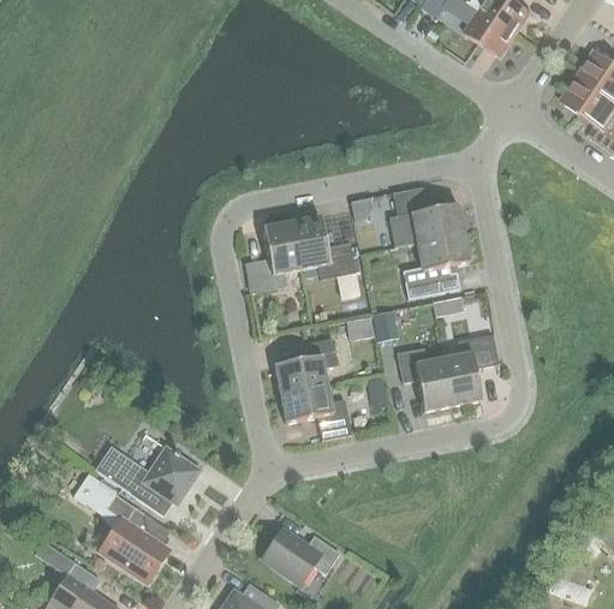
[(425,0),(422,5),(437,16),(448,0),(425,0)]
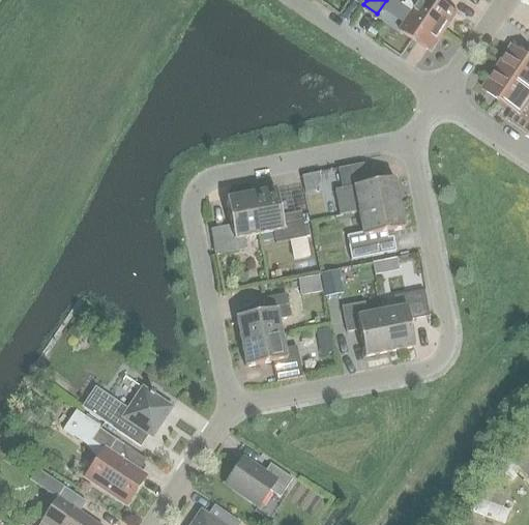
[(413,7),(444,29),(458,9),(444,0),(418,0),(413,7)]
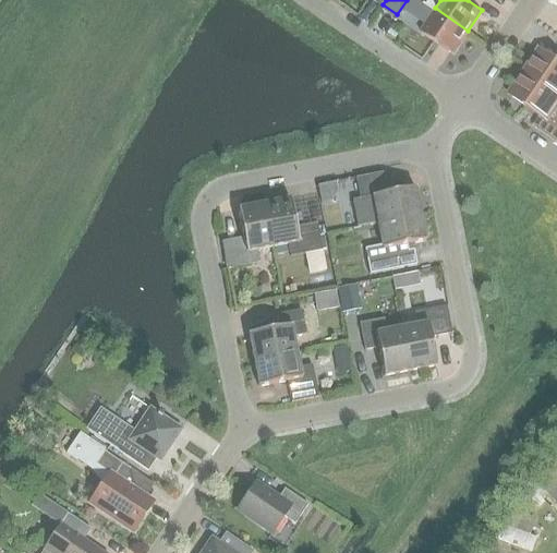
[(468,31),(435,8),(421,28),(453,51),(468,31)]
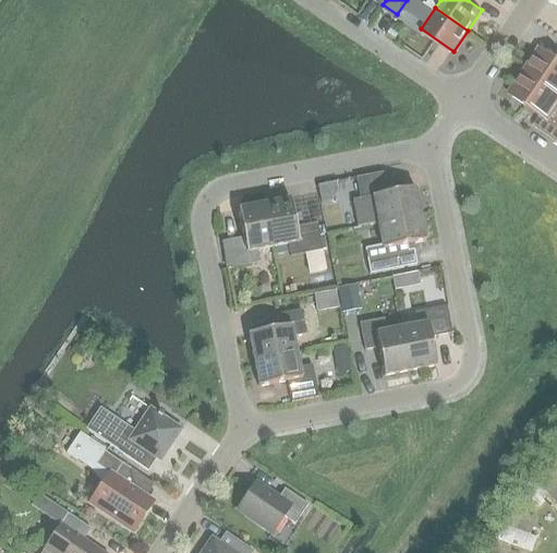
[(525,69),(556,89),(556,59),(540,48),(525,69)]
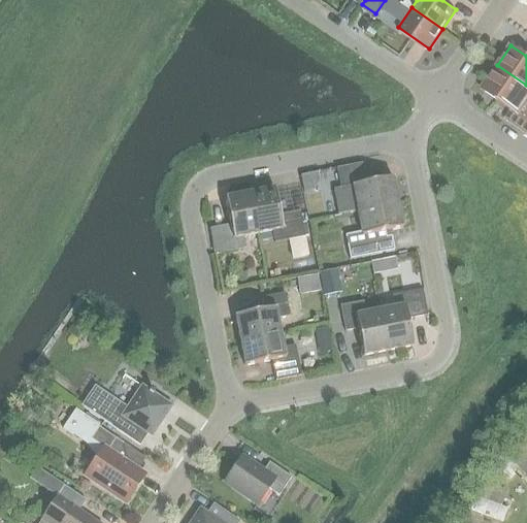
[(484,86),(512,104),(504,116),(526,130),(526,99),(524,98),(526,94),(526,85),(497,65),(484,86)]
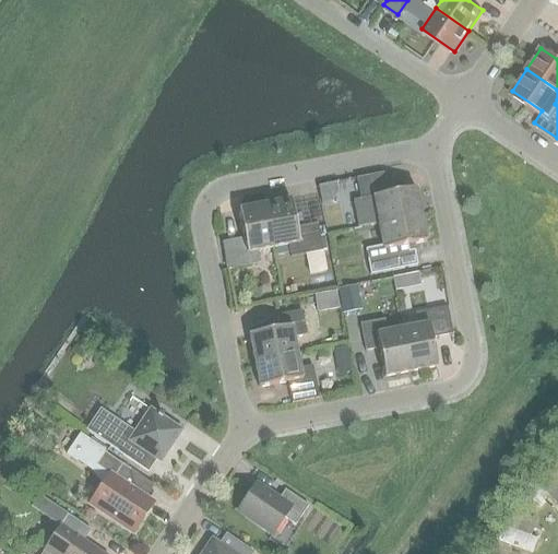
[(356,175),(360,196),(354,198),(359,224),(378,220),(422,211),(416,185),(388,190),(383,169),(356,175)]
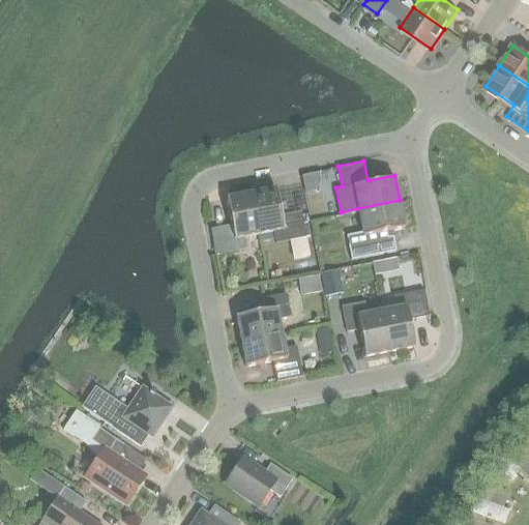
[(276,185),(252,191),(259,231),(273,228),(275,240),(306,234),(301,208),(282,212),(276,185)]
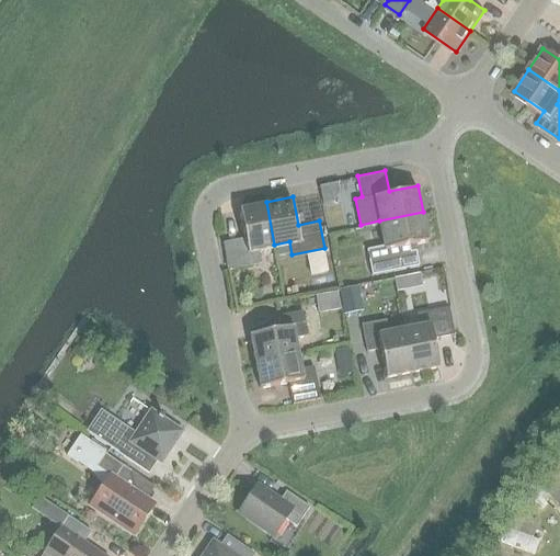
[(259,248),(274,245),(266,202),(239,206),(244,235),(224,239),(229,267),(262,260),(259,248)]
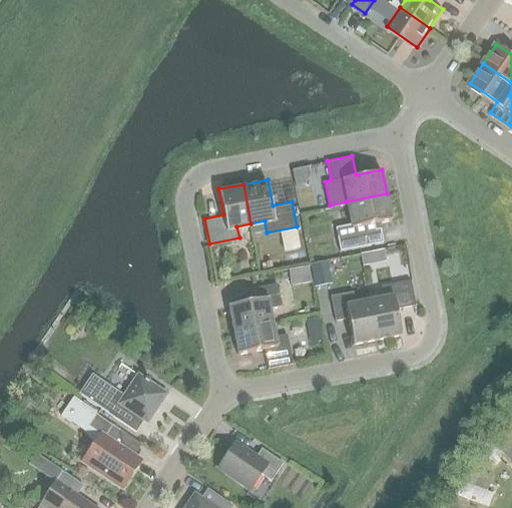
[(387,193),(347,201),(351,221),(336,224),(341,247),(382,239),(379,220),(392,217),(387,193)]
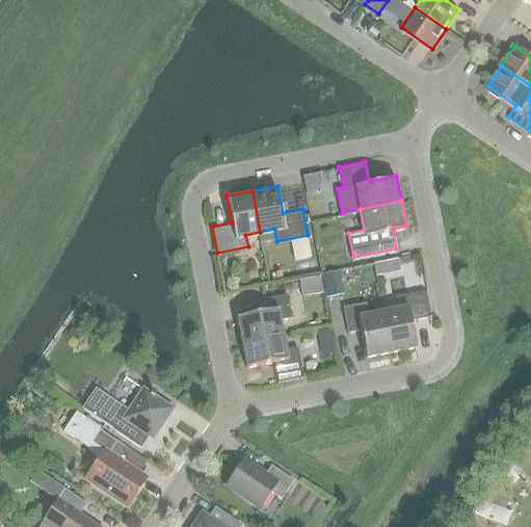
[(323,271),(327,295),(345,291),(340,268),(323,271)]
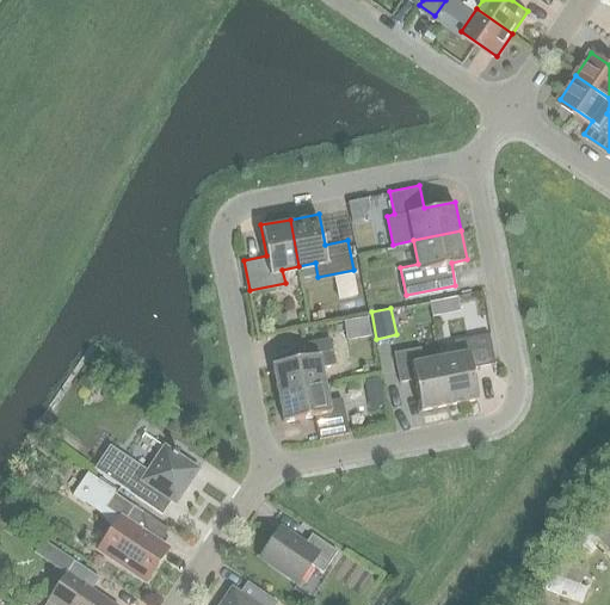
[(441,355),(449,402),(478,396),(472,365),(495,360),(490,331),(454,338),(456,351),(441,355)]
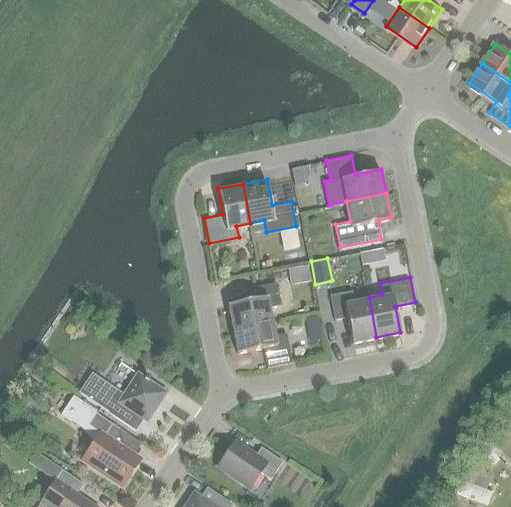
[(228,303),(233,327),(272,319),(269,305),(281,303),(277,281),(252,285),(254,298),(228,303)]
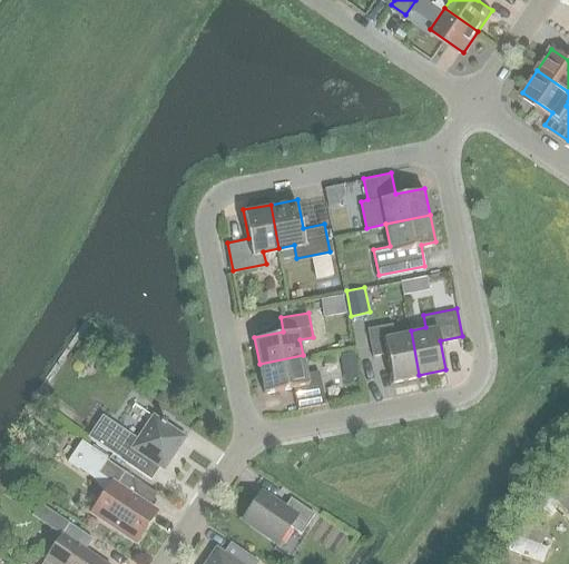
[(392,379),(419,375),(411,330),(394,334),(392,320),(368,326),(373,354),(386,350),(392,379)]
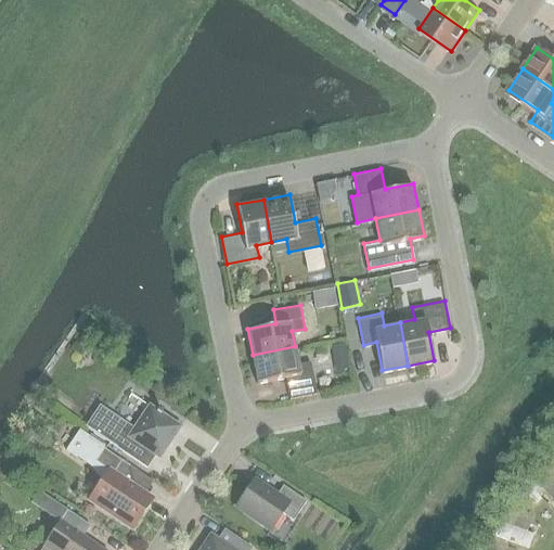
[(345,341),(331,343),(336,368),(349,366),(345,341)]
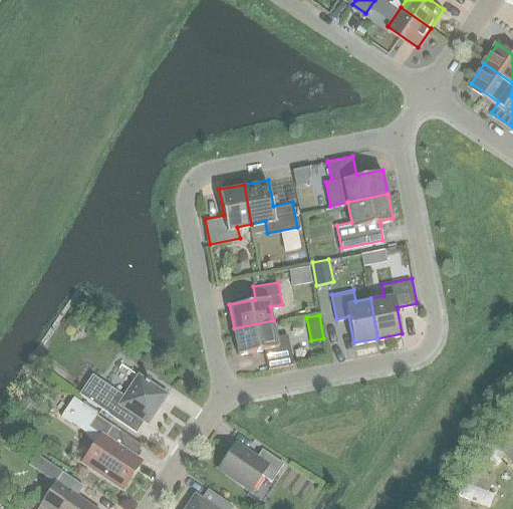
[(276,334),(273,320),(234,328),(238,352),(264,347),(268,366),(293,361),(287,332),(276,334)]
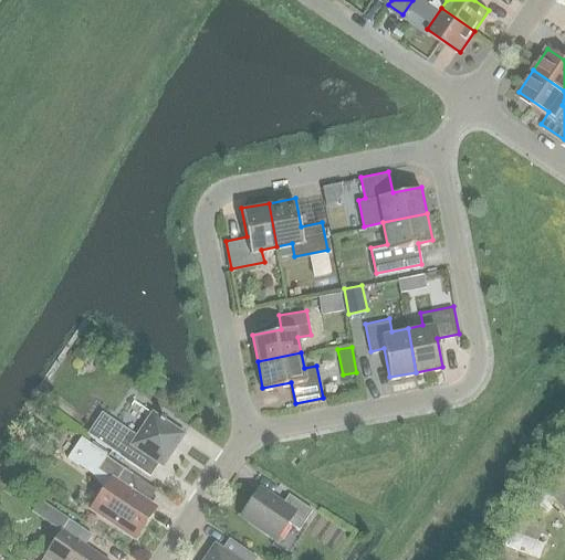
[(152,410),(137,432),(103,410),(87,431),(112,447),(134,462),(146,471),(155,457),(163,463),(184,431),(164,418),(166,415),(161,412),(160,415),(152,410)]
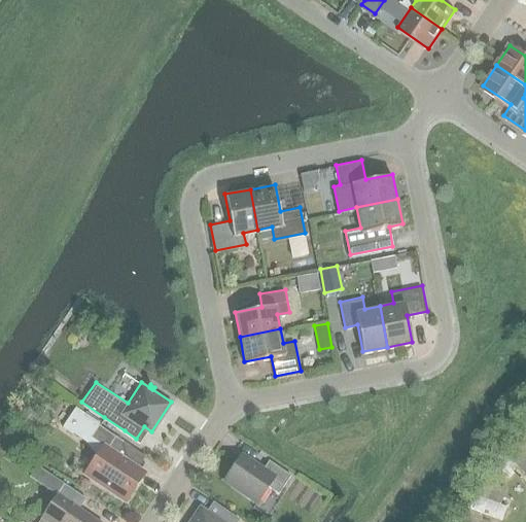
[(64,423),(74,430),(86,412),(76,406),(64,423)]
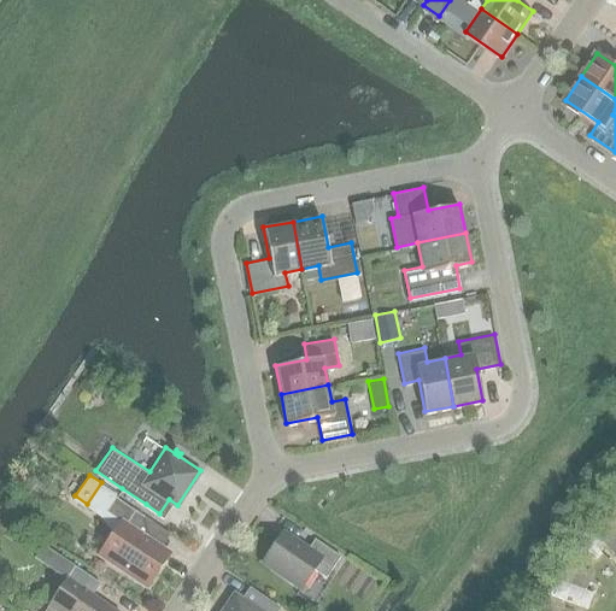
[(150,582),(169,553),(150,540),(152,538),(146,534),(136,527),(145,515),(116,494),(106,509),(121,518),(99,552),(129,571),(130,569),(150,582)]
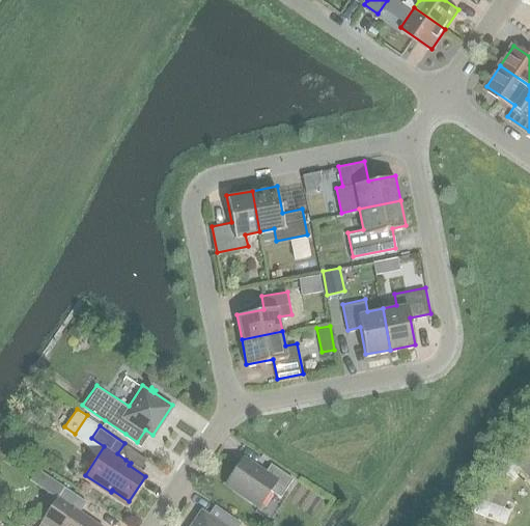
[(280,495),(293,476),(271,462),(263,472),(243,458),(227,480),(260,502),(270,488),(280,495)]
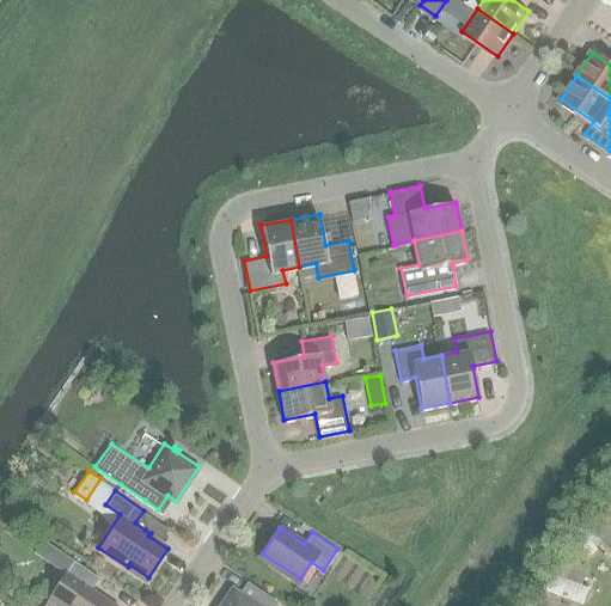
[(564,551),(553,586),(588,597),(593,581),(584,579),(590,559),(564,551)]
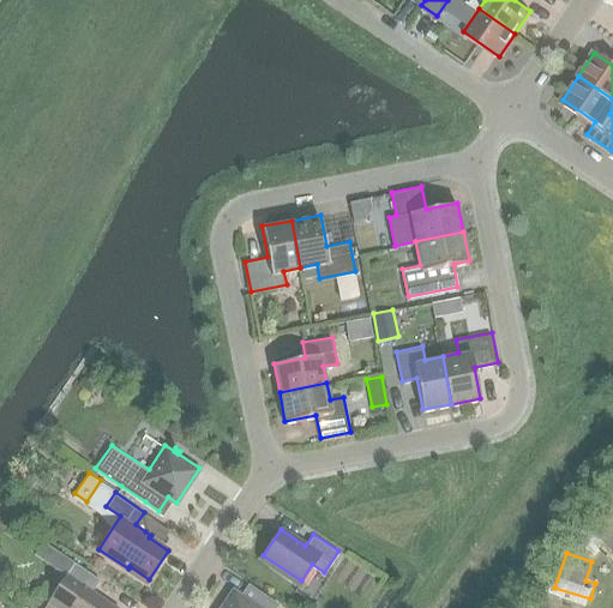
[(100,577),(74,560),(48,599),(61,607),(118,607),(119,607),(91,590),(100,577)]
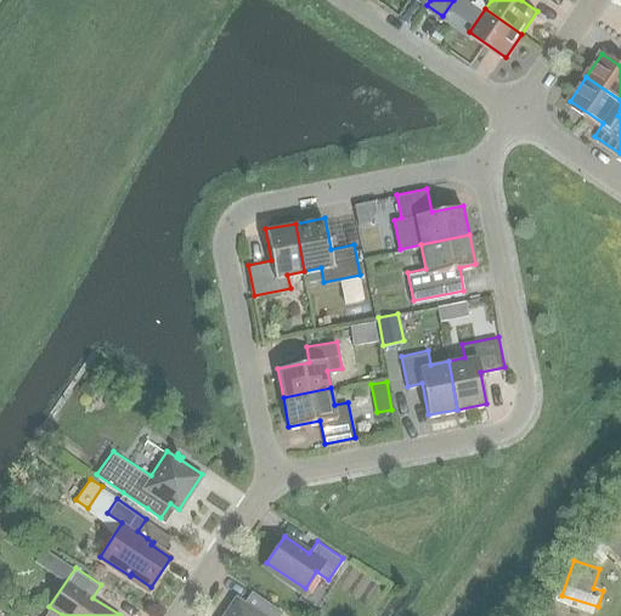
[(286,615),(288,614),(275,605),(267,615),(263,615),(237,598),(224,615),(286,615)]
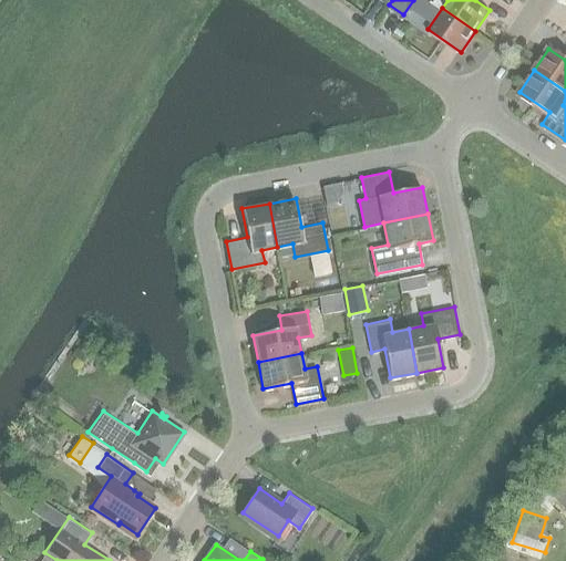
[(511,548),(507,558),(517,560),(536,560),(538,556),(511,548)]
